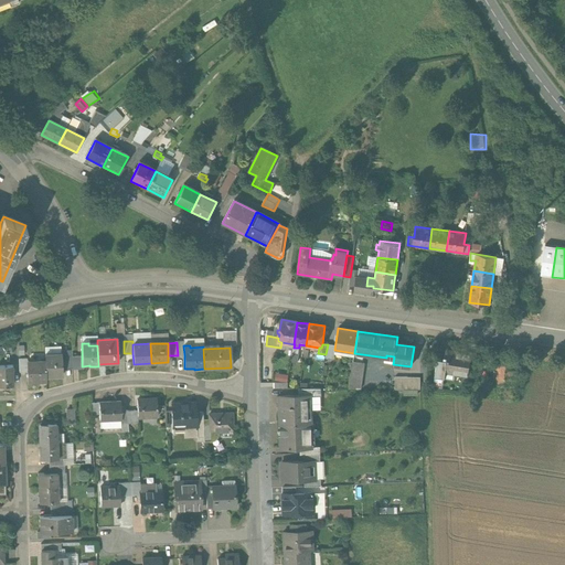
[(471,354),(448,351),(446,361),(445,372),(446,372),(468,375),(471,354)]
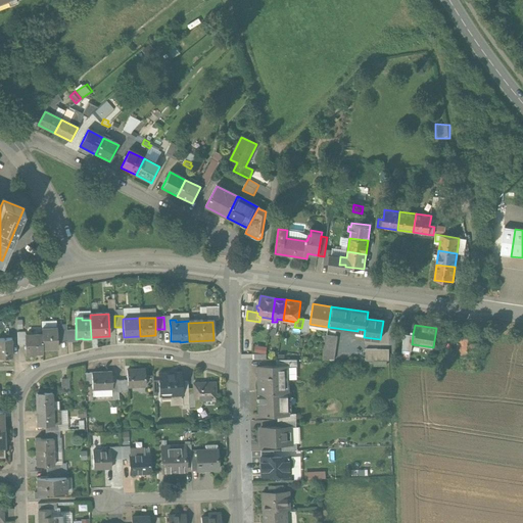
[(42,330),(42,335),(42,348),(51,348),(51,345),(56,345),(56,348),(57,348),(57,328),(56,328),(56,330),(42,330)]
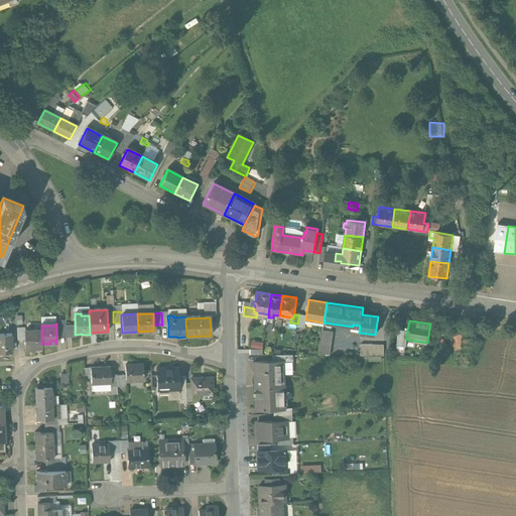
[(275,325),(266,324),(265,331),(274,332),(275,325)]
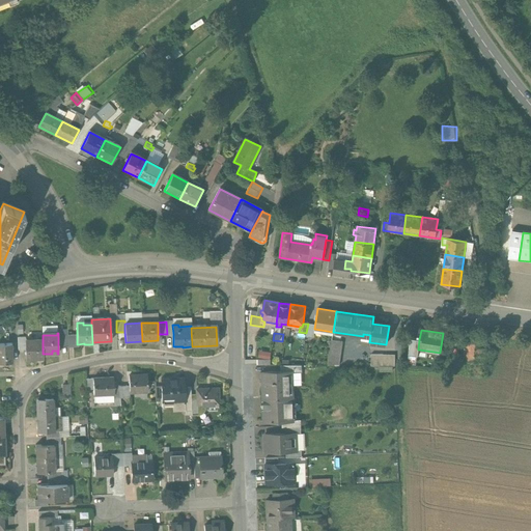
[(77,344),(77,336),(67,336),(67,342),(67,347),(78,347),(78,344),(77,344)]
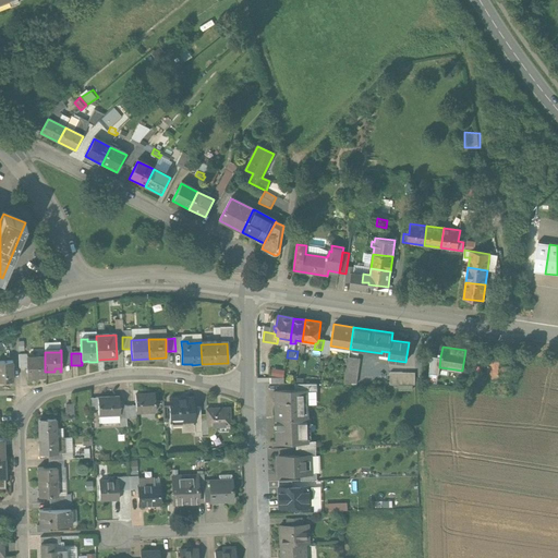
[(440,367),(439,367),(440,356),(432,355),(428,373),(439,374),(440,367)]
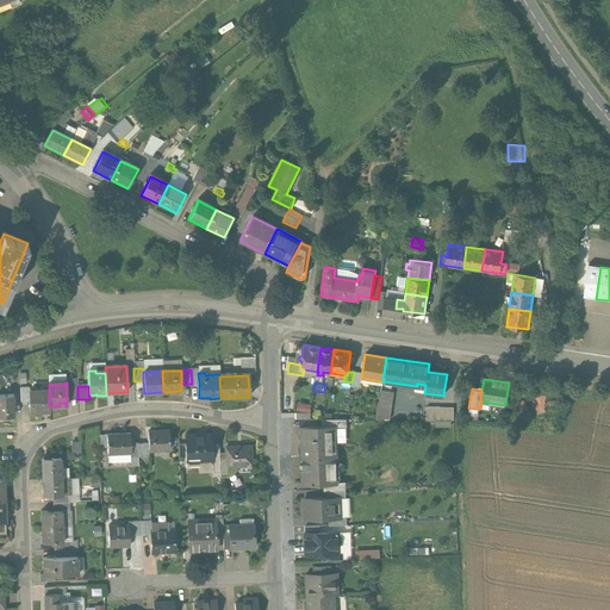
[(556,392),(534,390),(530,416),(535,416),(536,412),(554,415),(554,410),(556,396),(556,392)]
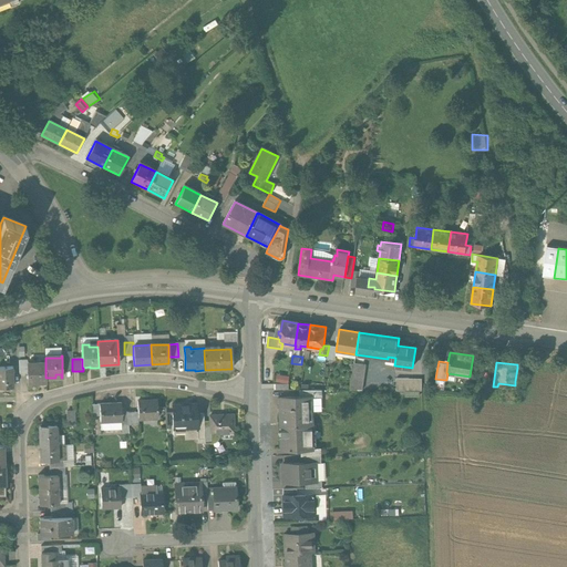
[(28,364),(27,364),(28,373),(27,373),(28,384),(28,383),(45,382),(45,378),(45,363),(37,364),(28,364)]
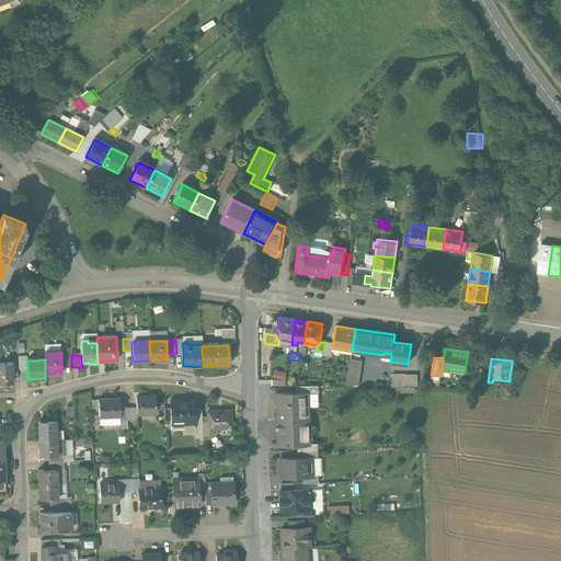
[(362,362),(351,359),(346,386),(358,387),(362,362)]
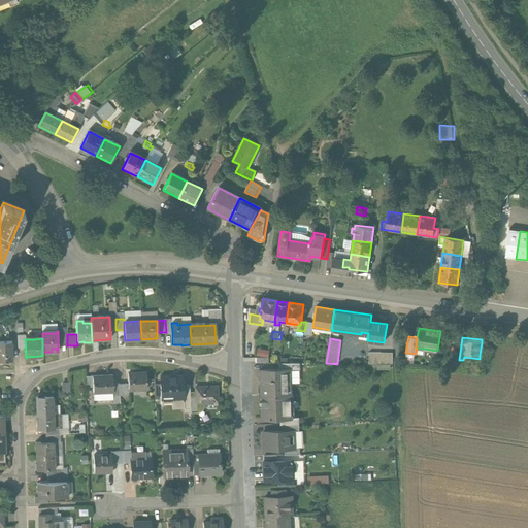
[(12,342),(0,342),(0,361),(13,361),(12,342)]
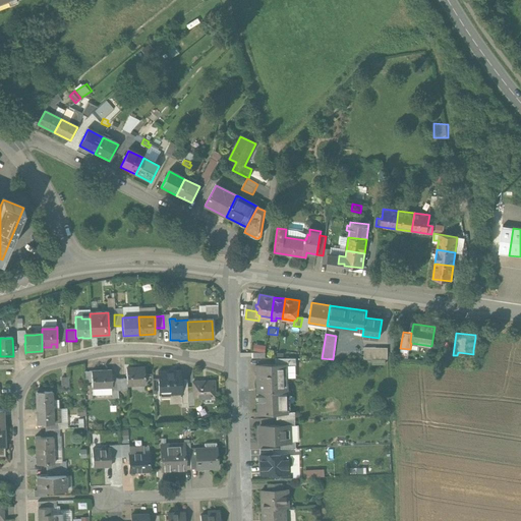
[(388,359),(387,348),(364,348),(364,359),(388,359)]
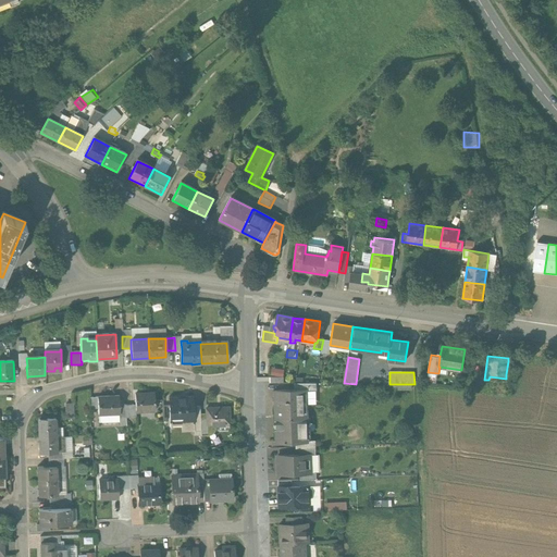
[(481,384),(480,390),(504,393),(504,391),(505,385),(481,383),(481,384)]
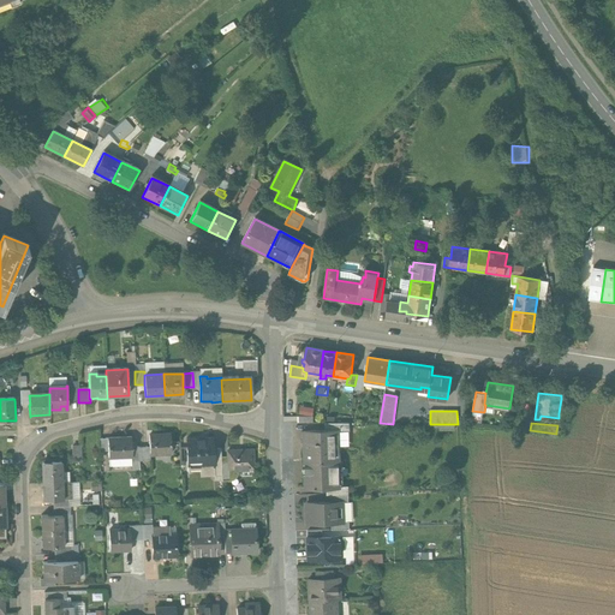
[(324,431),(304,433),(305,461),(339,460),(338,433),(338,431),(324,431)]
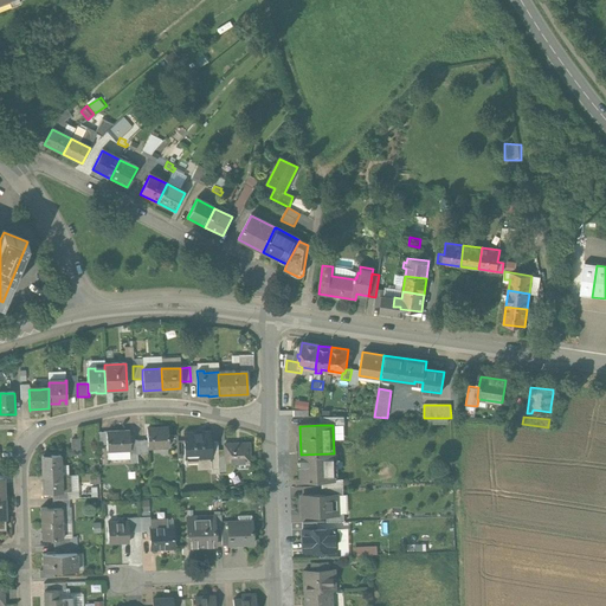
[(167,429),(147,430),(148,449),(161,447),(161,446),(167,445),(167,447),(168,447),(167,429)]
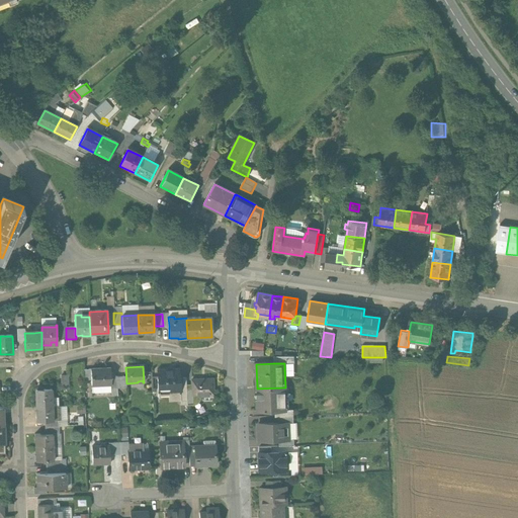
[(110,368),(90,369),(91,385),(110,384),(111,384),(111,378),(110,368)]
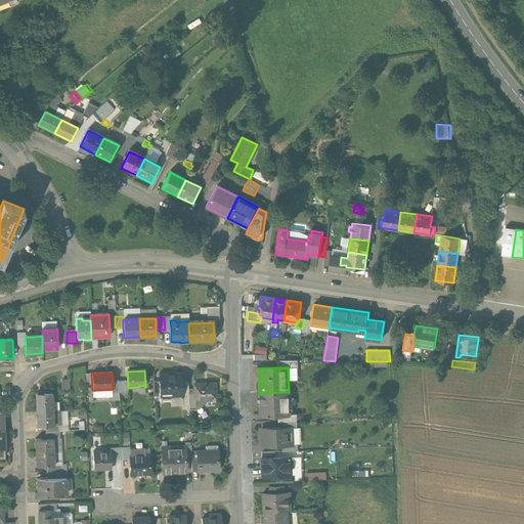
[(181,375),(159,376),(160,397),(171,396),(181,396),(182,396),(181,384),(181,375)]
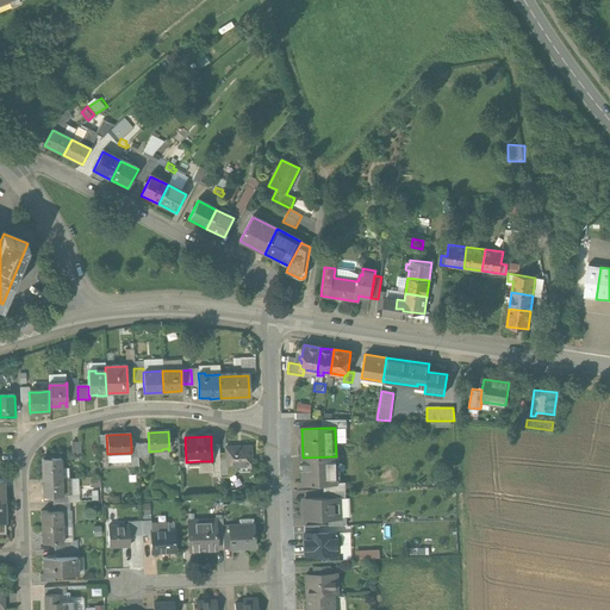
[(73,441),(75,458),(83,455),(81,440),(73,441)]
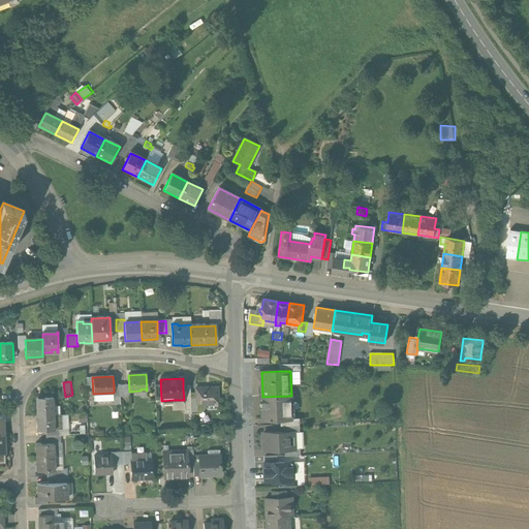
[(216,387),(195,389),(195,397),(196,405),(197,414),(197,413),(198,413),(200,412),(201,411),(203,410),(204,408),(204,406),(204,404),(217,404),(216,387)]
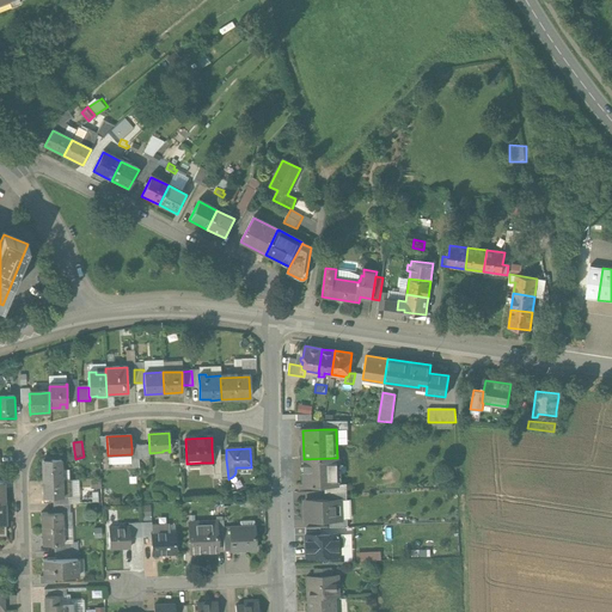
[(338,485),(337,458),(304,459),(304,487),(325,487),(338,485)]
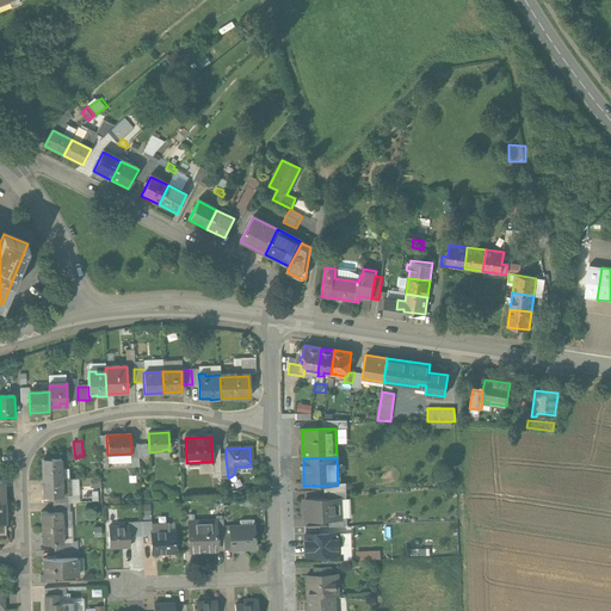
[(61,471),(61,460),(43,460),(43,480),(59,480),(59,471),(61,471)]
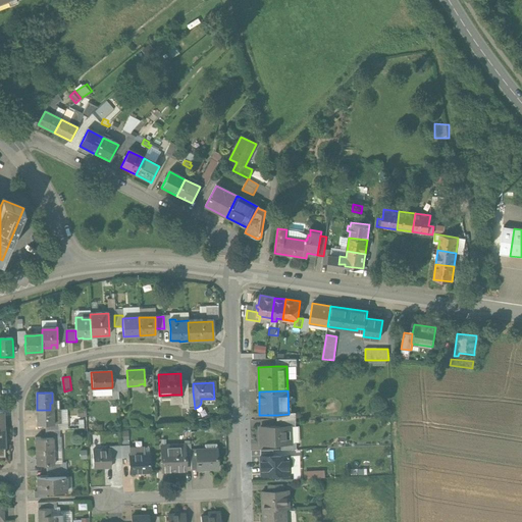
[(50,410),(37,410),(37,424),(45,424),(53,424),(53,423),(52,410),(50,410)]
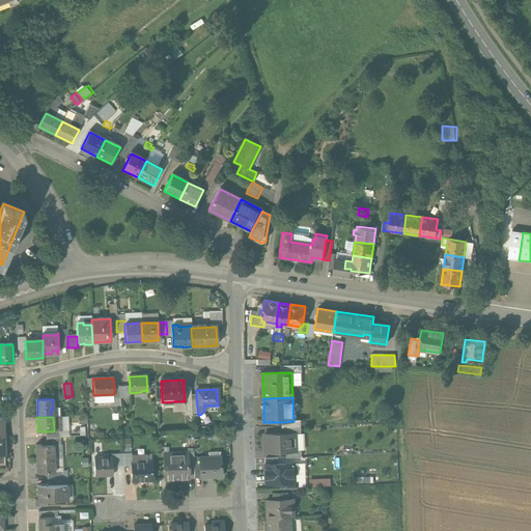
[(296,434),(264,435),(266,451),(296,450),(296,434)]
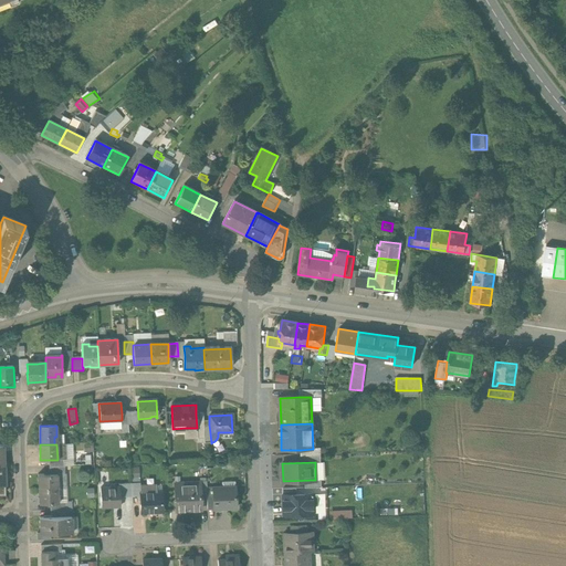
[(58,474),(39,474),(39,489),(58,489),(58,474)]
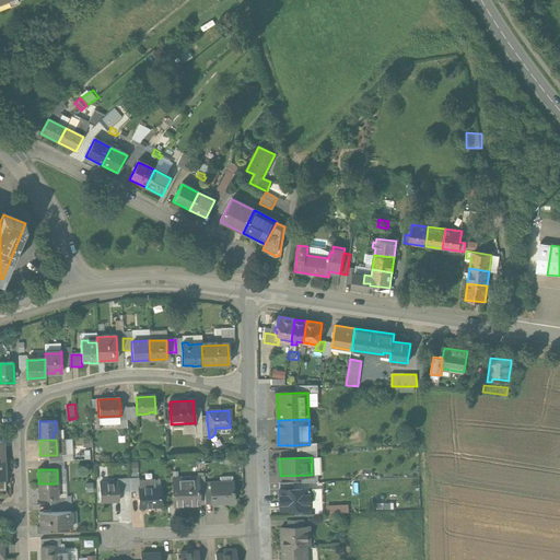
[(130,491),(138,490),(138,488),(139,488),(138,481),(138,478),(129,478),(130,491)]
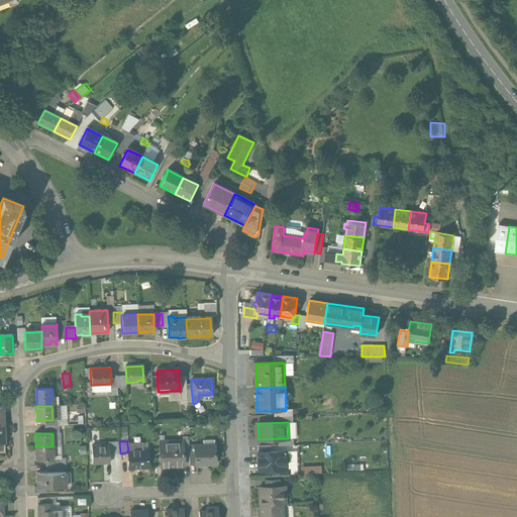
[(161,441),(160,441),(161,468),(162,468),(162,464),(169,463),(169,467),(183,467),(183,452),(182,443),(161,444),(161,441)]
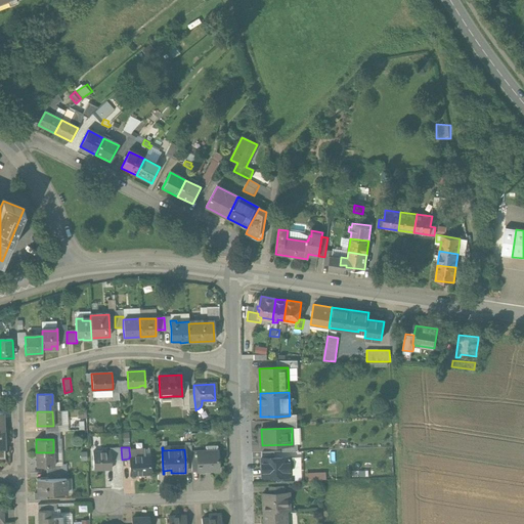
[(143,449),(129,450),(130,456),(129,456),(129,459),(130,475),(150,474),(149,455),(144,455),(143,449)]
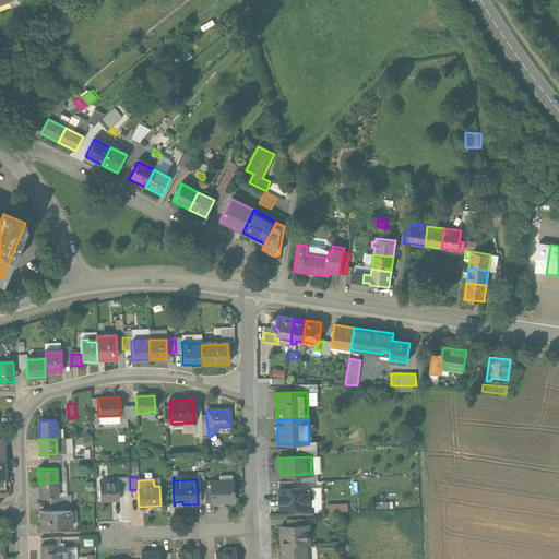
[(219,482),(210,482),(210,490),(211,503),(233,502),(232,480),(230,480),(230,483),(219,484),(219,482)]
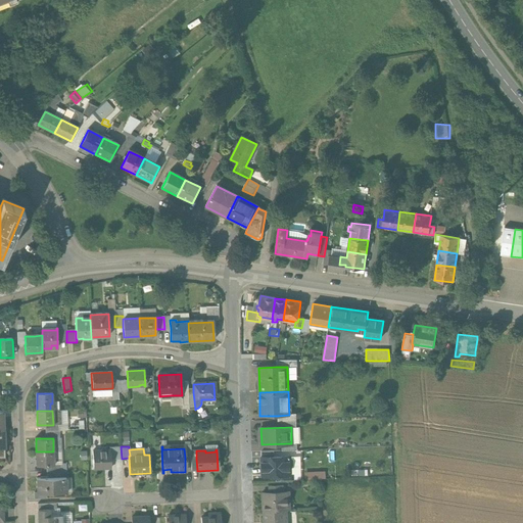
[(100,450),(92,452),(93,469),(110,468),(109,450),(108,450),(109,452),(100,452),(100,450)]
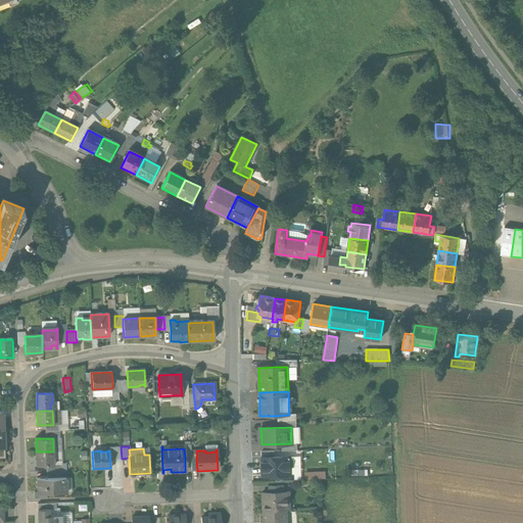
[(53,464),(53,452),(36,452),(36,465),(47,465),(53,465),(53,464)]
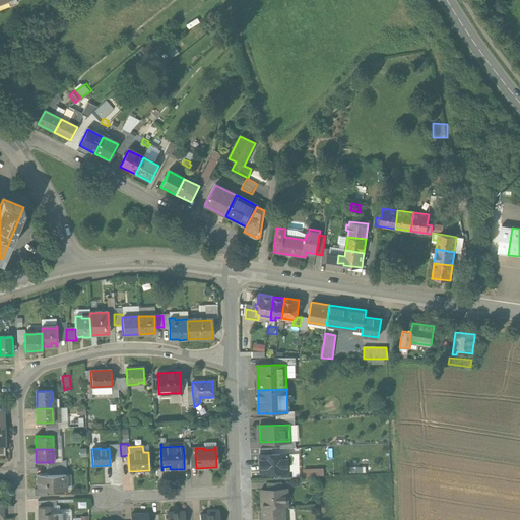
[(272,454),(260,455),(261,472),(265,472),(267,474),(271,474),(271,472),(274,472),(289,471),(288,464),(290,462),(290,458),(288,456),(288,454),(272,454)]
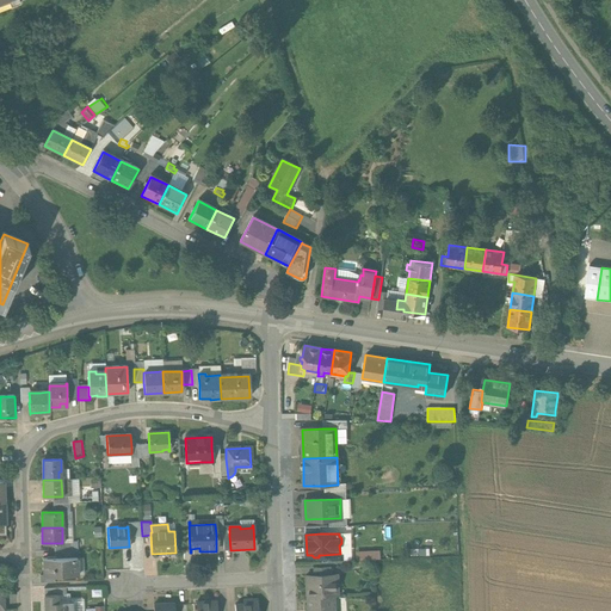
[(63,559),(55,559),(43,559),(44,575),(65,575),(63,559)]
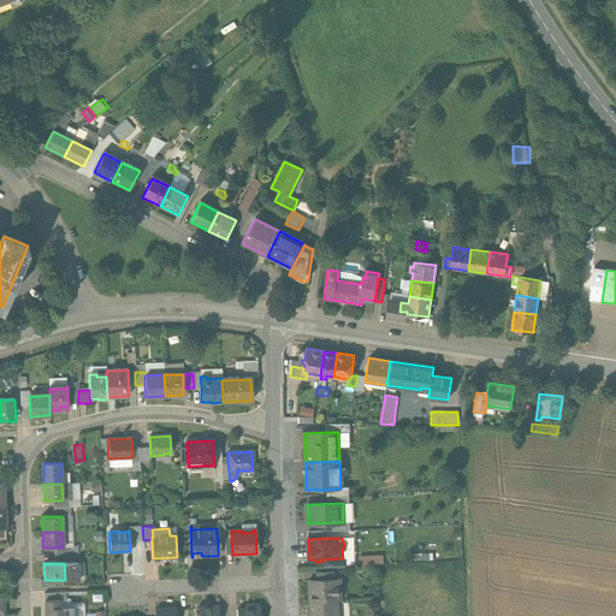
[(311,581),(311,602),(338,600),(341,600),(339,580),(311,581)]
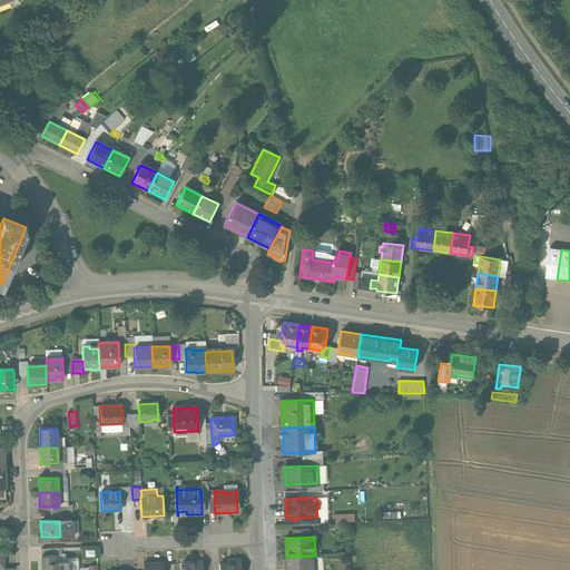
[(313,569),(313,556),(287,557),(287,569),(313,569)]
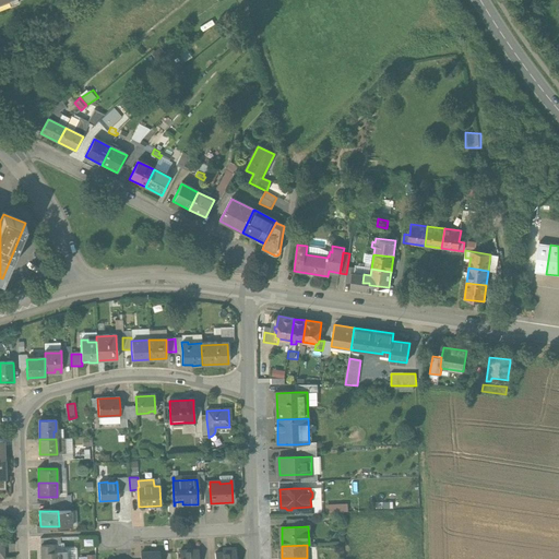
[(227,552),(214,554),(214,558),(235,558),(235,548),(227,549),(227,552)]
